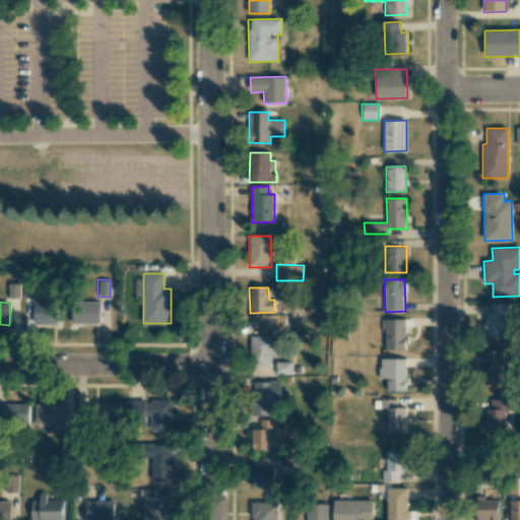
[(34,325),(57,325),(57,303),(34,302),(34,325)]
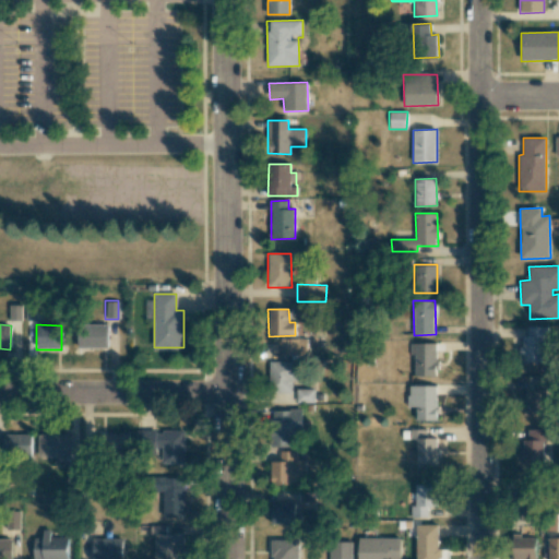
[(107,348),(107,325),(78,324),(78,347),(107,348)]
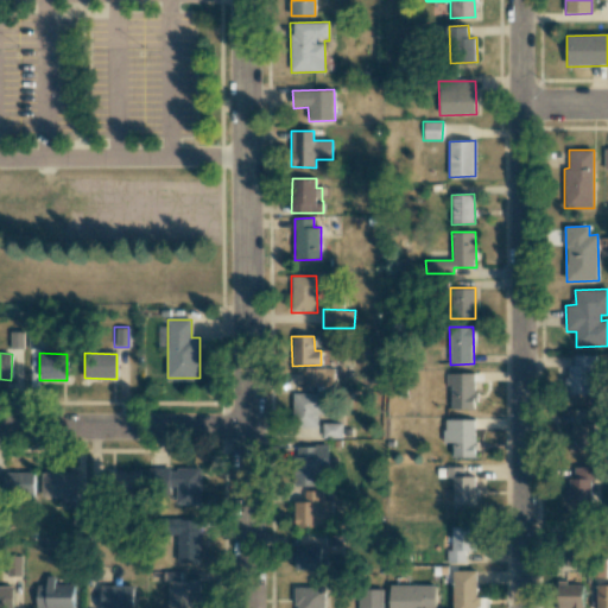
[(595,355),(572,355),(574,366),(568,366),(568,393),(589,393),(589,366),(595,366),(595,355)]
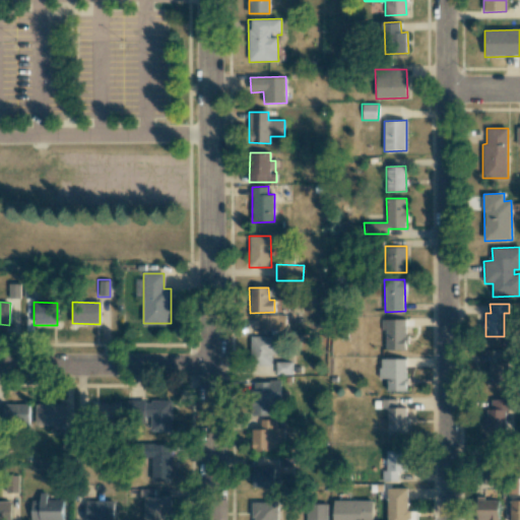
[(285,315),(260,315),(260,330),(284,331),(285,315)]
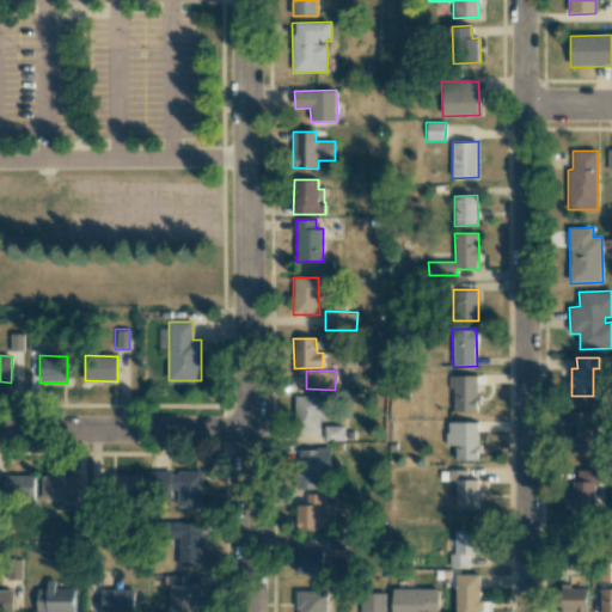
[(454,412),(478,411),(477,375),(448,375),(448,389),(453,389),(454,412)]
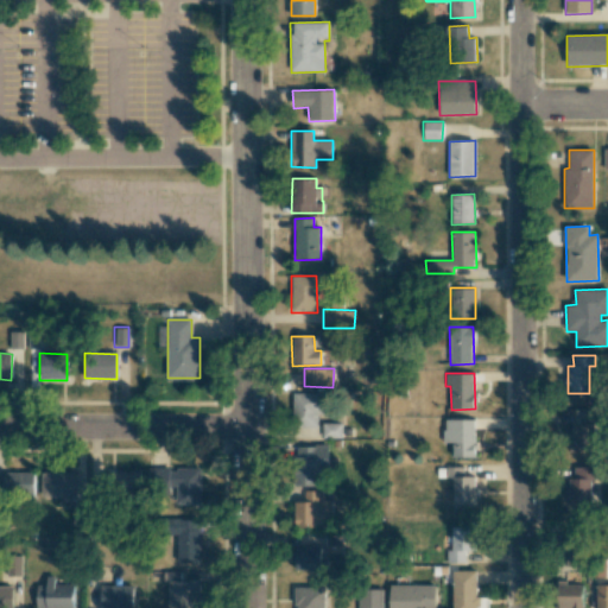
[(327,415),(328,393),(293,393),(293,428),(317,428),(317,415),(327,415)]
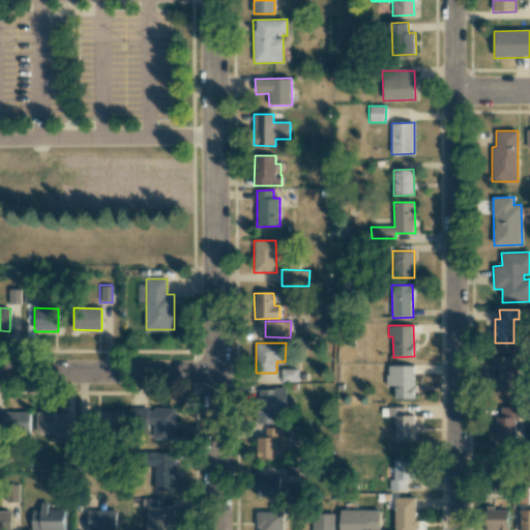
[(518,370),(524,370),(525,360),(507,360),(507,370),(498,370),(497,392),(517,393),(518,370)]
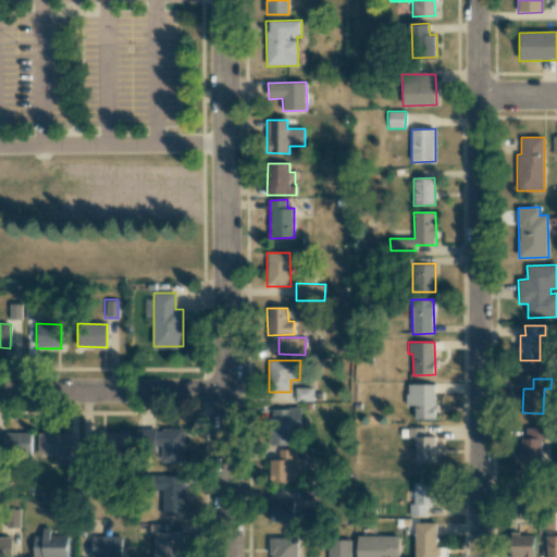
[(415,419),(435,419),(435,384),(407,384),(407,405),(415,405),(415,419)]
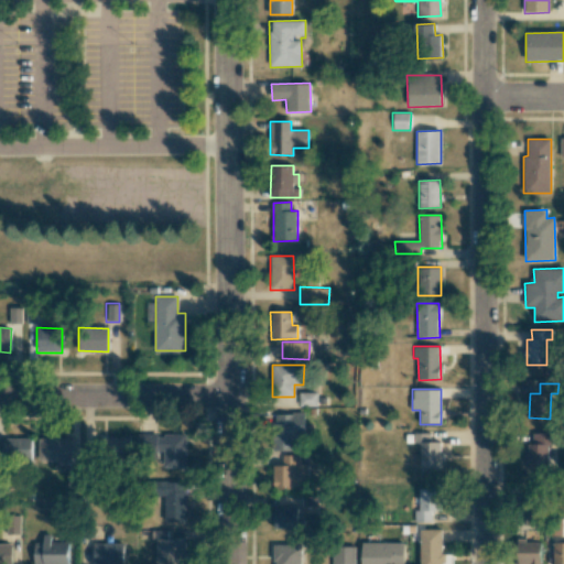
[(316,392),(299,393),(300,407),(316,407),(316,392)]
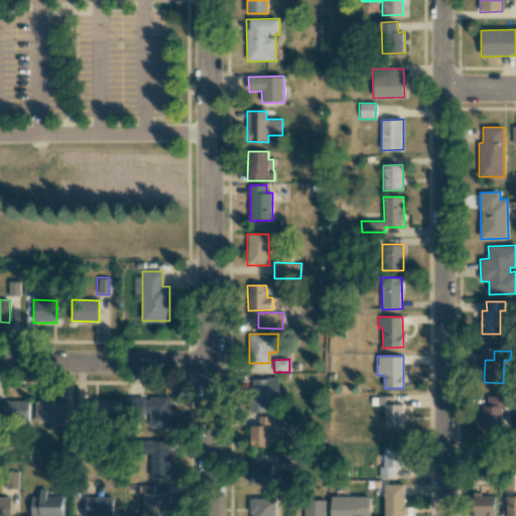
[(278,378),(253,378),(253,412),(278,412),(278,378)]
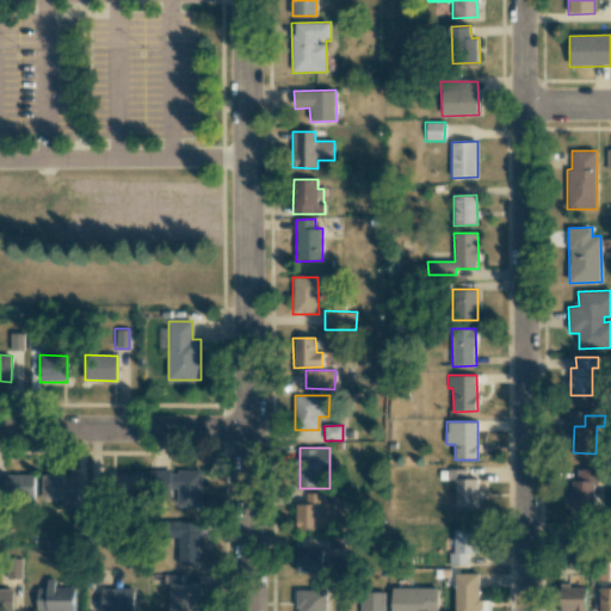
[(455,480),(455,507),(477,507),(479,480),(466,479),(466,469),(448,469),(448,480),(455,480)]
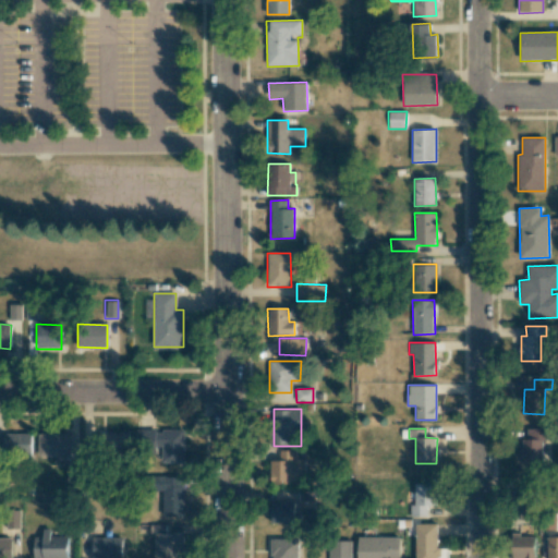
[(523,428),(522,464),(542,465),(542,439),(547,440),(547,429),(523,428)]
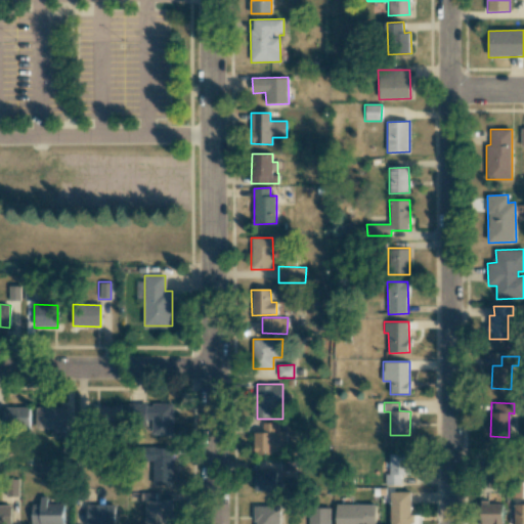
[(173,403),(126,404),(127,418),(144,418),(144,428),(155,428),(155,434),(173,434),(173,403)]
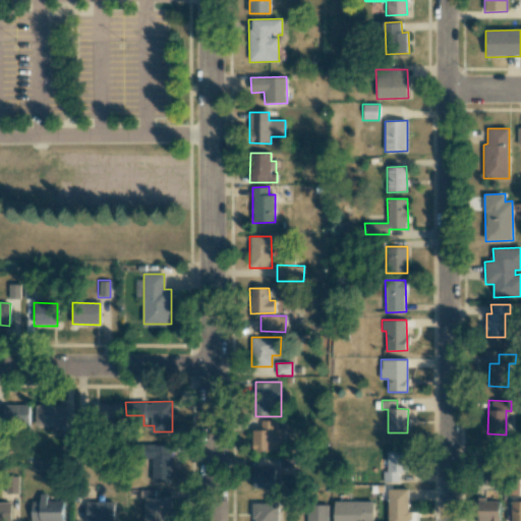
[(120,404),(101,403),(101,420),(120,421),(120,404)]
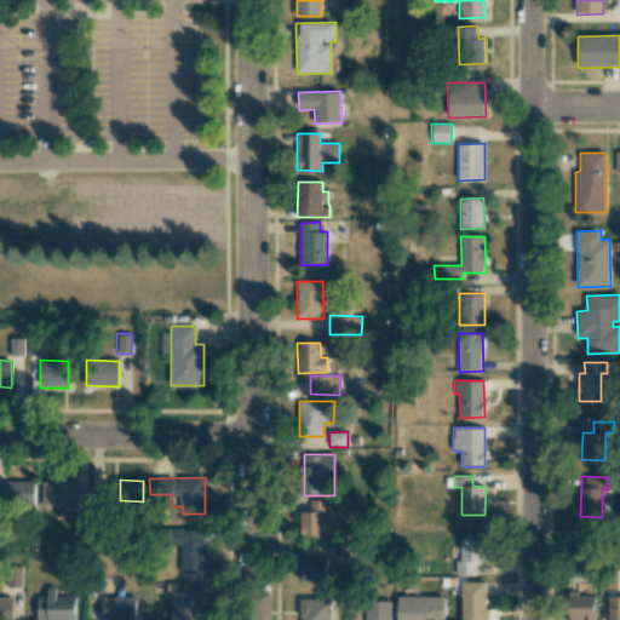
[(4,482),(4,506),(35,505),(34,481),(4,482)]
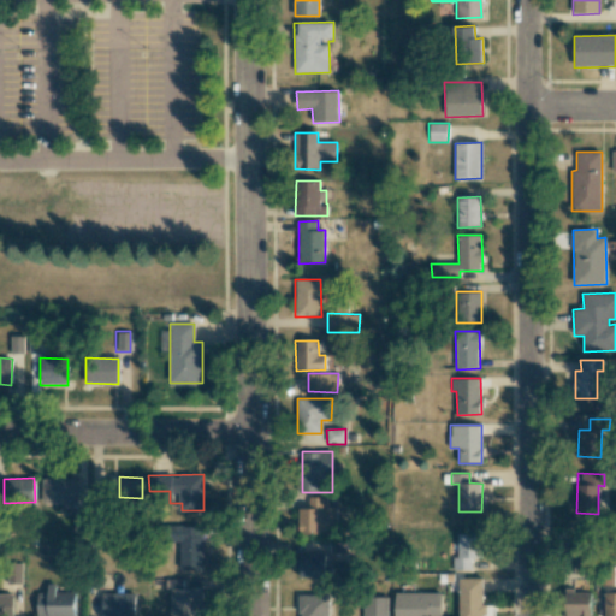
[(77,479),(41,479),(41,504),(77,503),(77,479)]
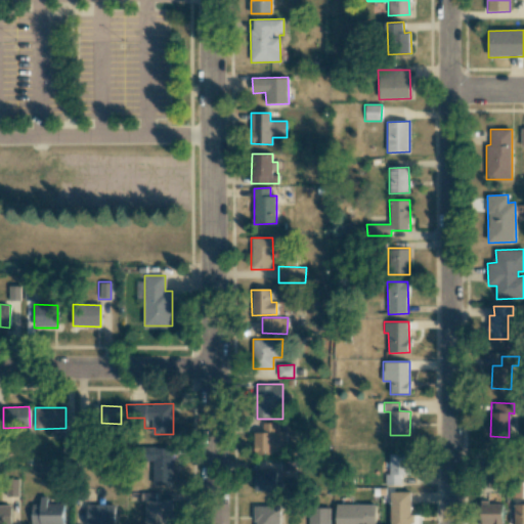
[(254,454),(286,453),(286,431),(278,431),(277,423),(262,424),(262,433),(253,433),(254,454)]
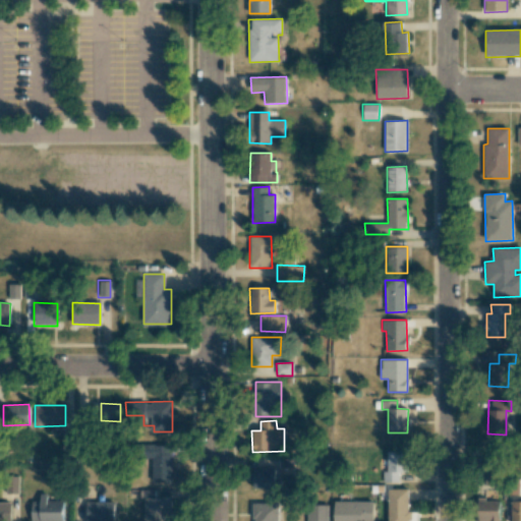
[(63,450),(76,450),(76,431),(62,431),(63,450)]
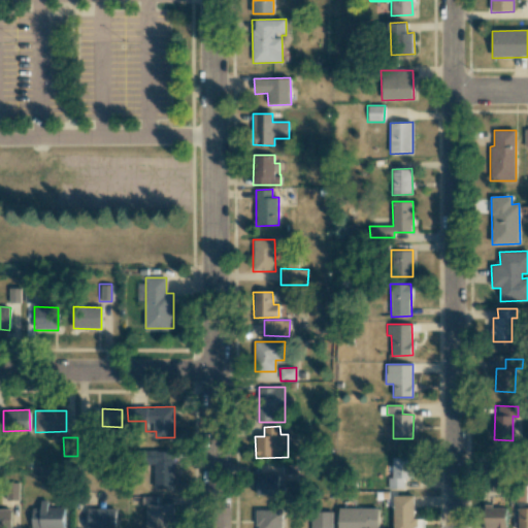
[(174,489),(174,452),(152,452),(152,489),(174,489)]
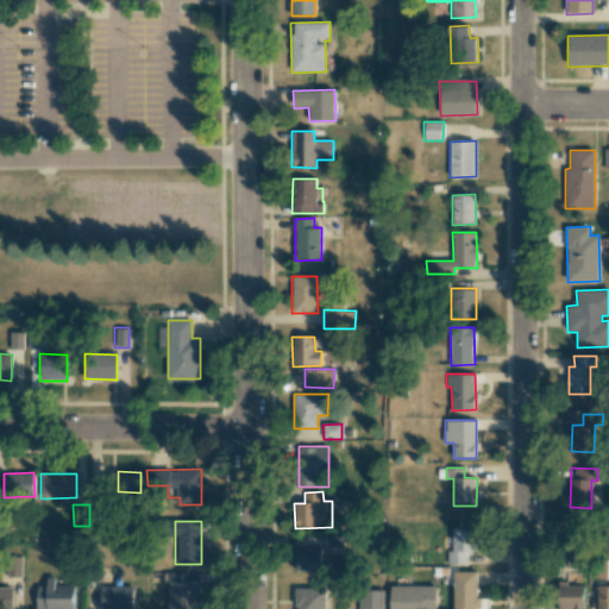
[(466,564),(465,552),(477,552),(476,527),(451,528),(452,552),(447,552),(447,564),(466,564)]
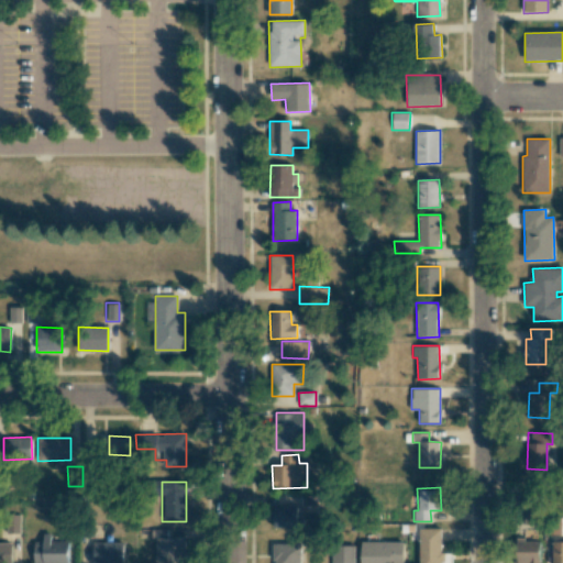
[(299,506),(272,506),(272,528),(299,528),(299,506)]
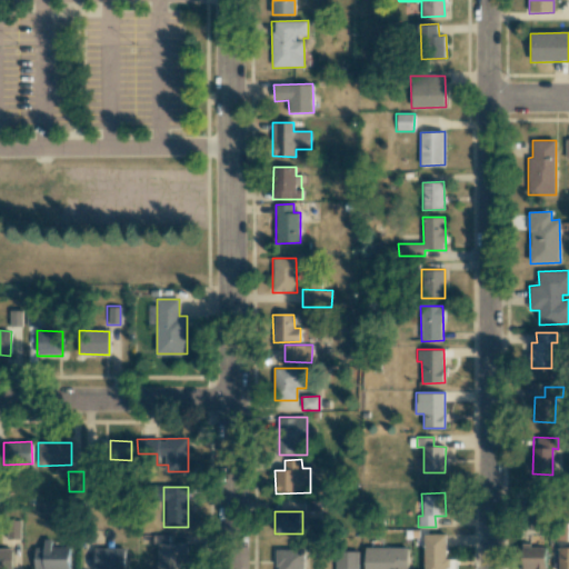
[(19,540),(20,521),(6,520),(5,539),(19,540)]
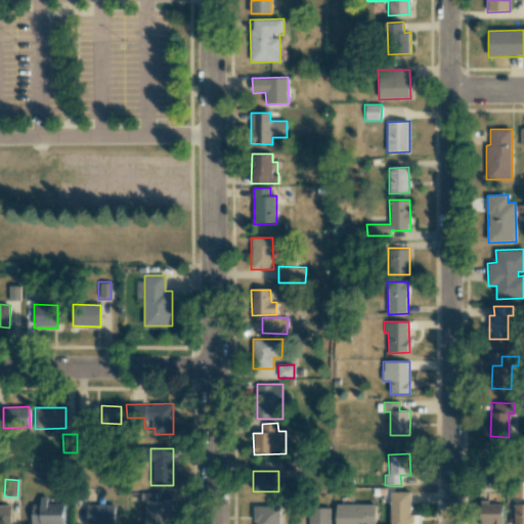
[(410,523),(410,491),(390,492),(390,523),(410,523)]
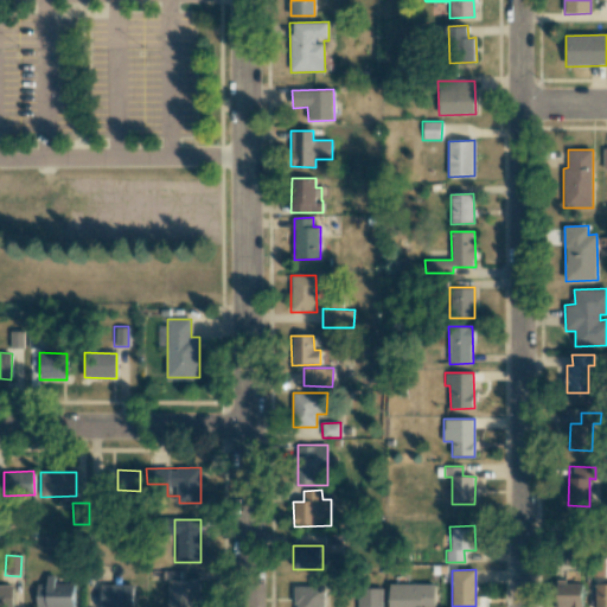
[(199,579),(179,579),(179,570),(167,572),(167,606),(192,606),(193,598),(199,598),(199,579)]
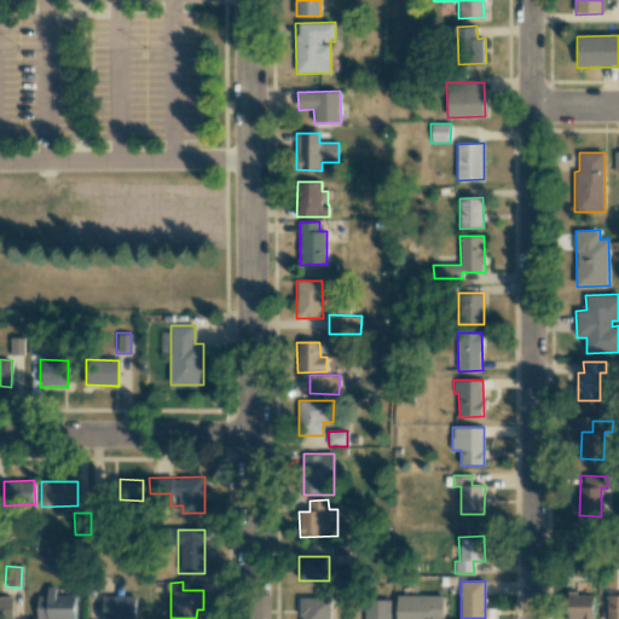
[(74,618),(75,596),(55,596),(56,588),(47,586),(47,596),(36,596),(35,618),(74,618)]
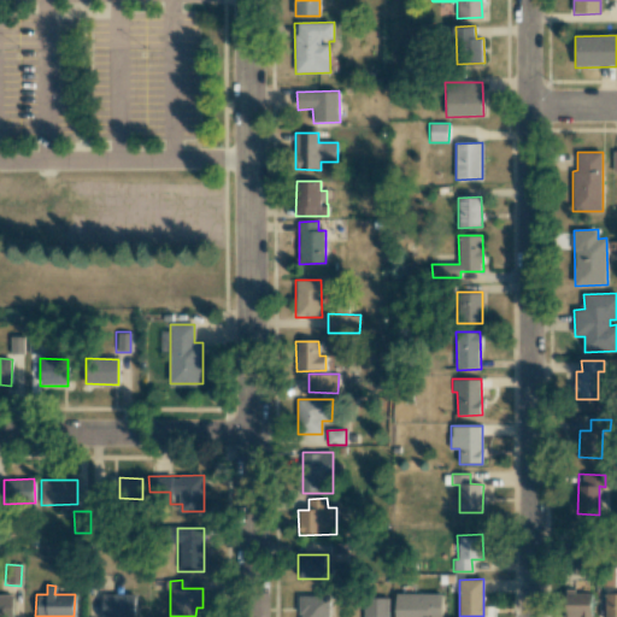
[(566,592),(564,616),(591,616),(592,593),(566,592)]
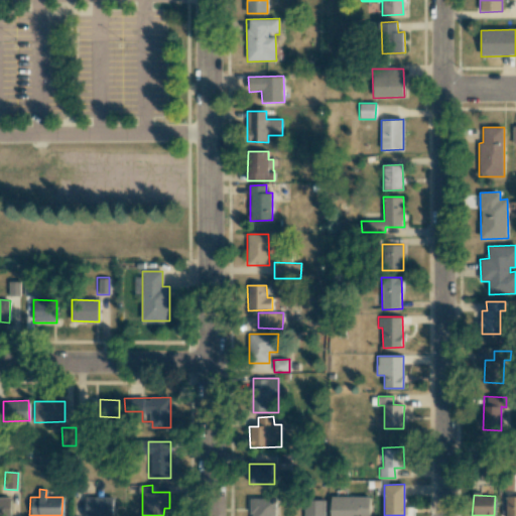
[(515,515),(515,496),(506,497),(505,515),(515,515)]
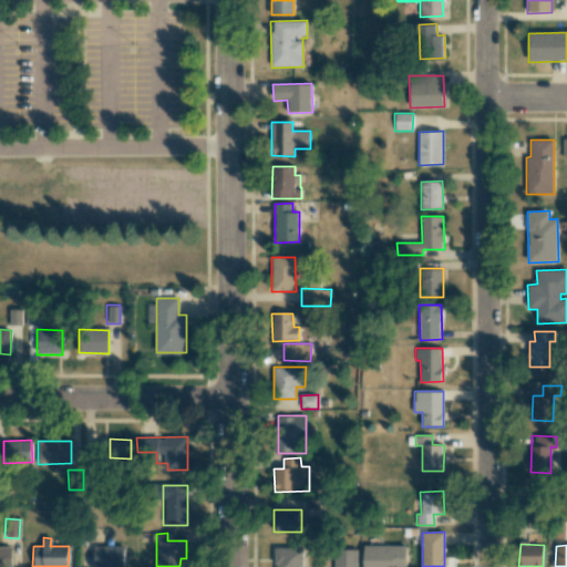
[(362,566),(405,566),(405,546),(363,546),(362,566)]
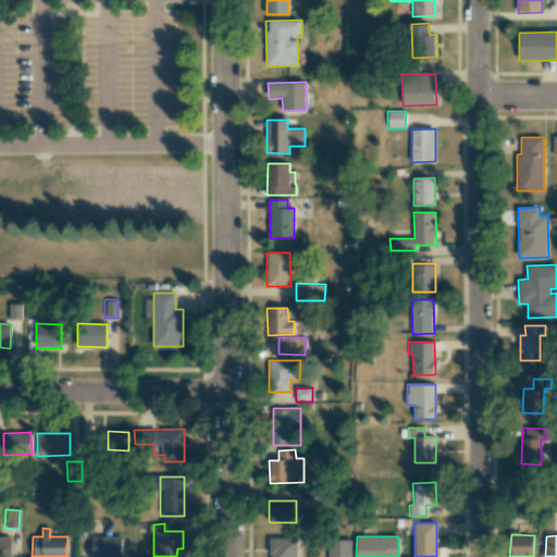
[(11,556),(11,537),(0,537),(0,556),(11,556)]
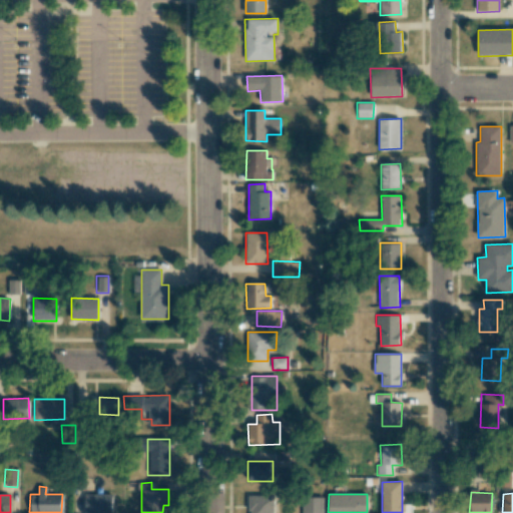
[(84,512),(111,512),(112,495),(85,495),(84,512)]
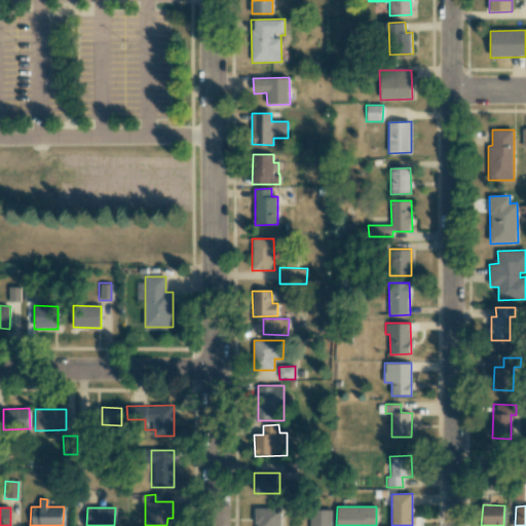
[(280,525),(282,509),(256,509),(255,525),(280,525)]
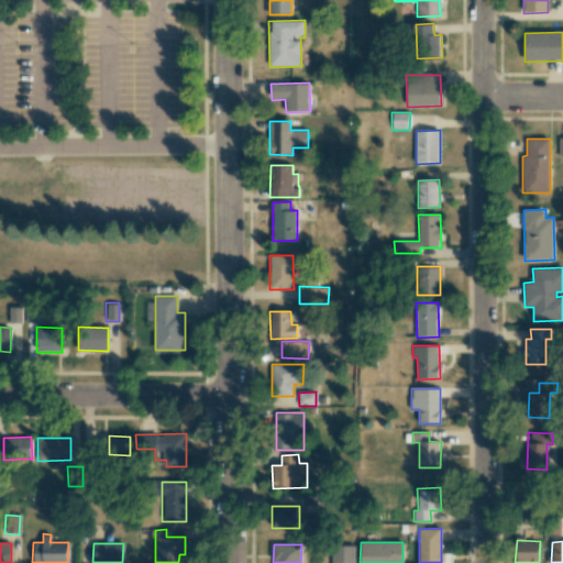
[(353,562),(354,545),(332,545),(332,562),(353,562)]
